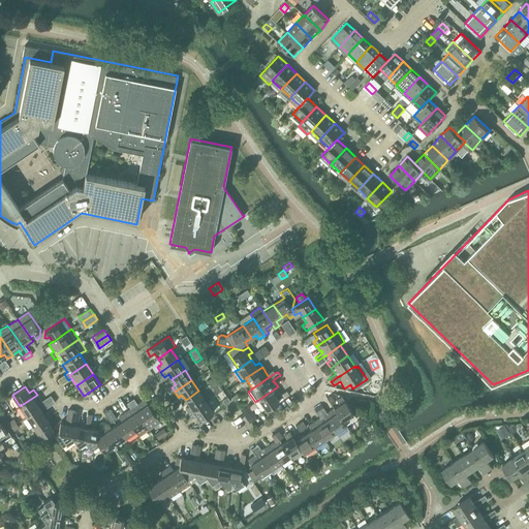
[(259,399),(259,400),(267,410),(279,401),(276,396),(280,393),(276,387),(259,399)]
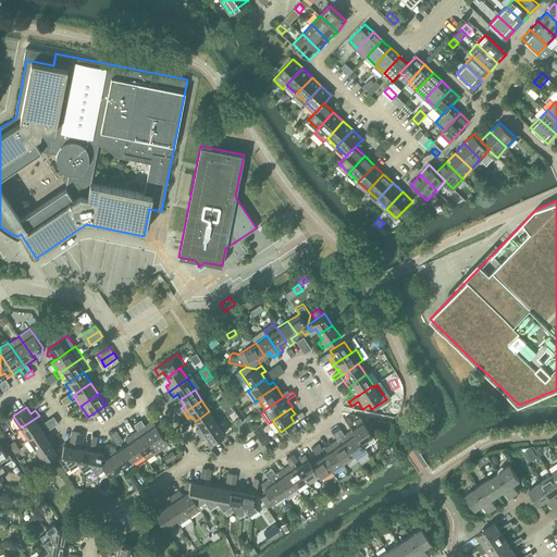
[(209,411),(196,421),(199,426),(195,430),(198,434),(217,422),(209,411)]
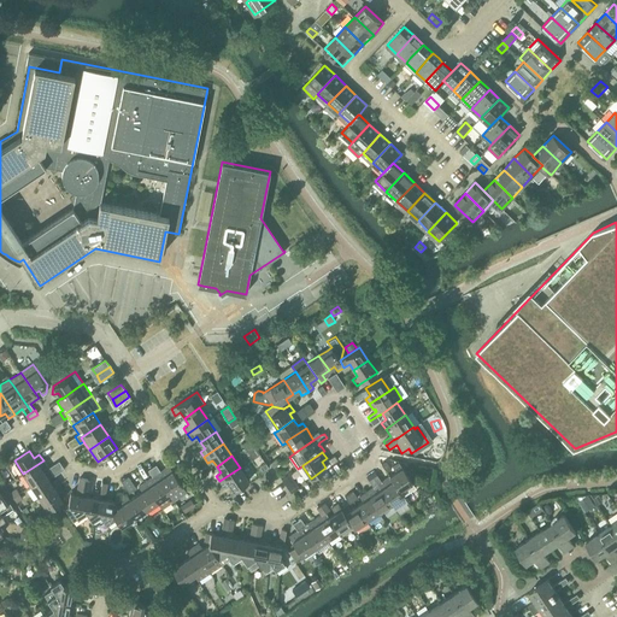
[(31,486),(46,475),(42,469),(47,466),(43,460),(23,474),(31,486)]
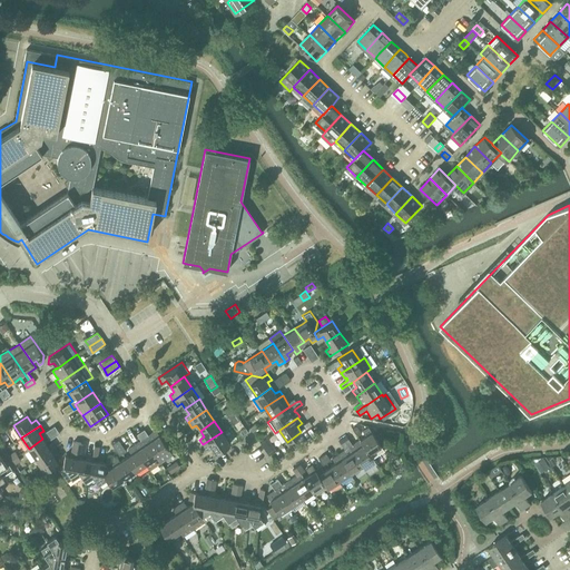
[(365,435),(360,440),(373,458),(384,450),(369,428),(363,431),(365,435)]
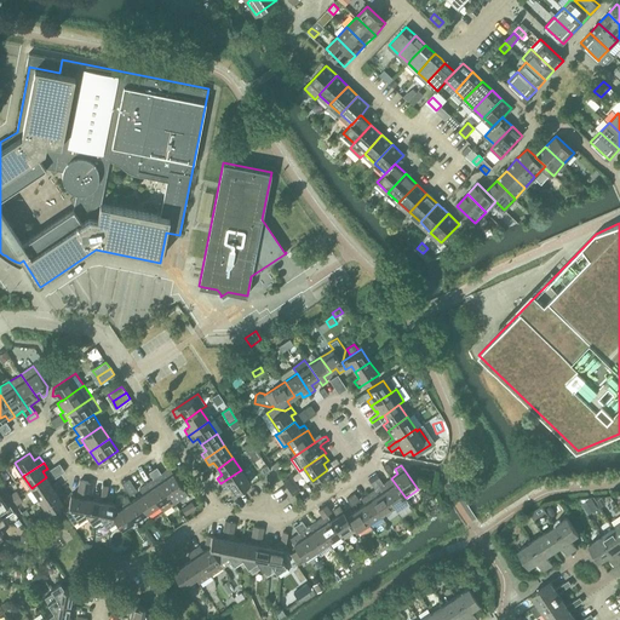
[(164,472),(158,476),(174,503),(188,494),(170,468),(164,472)]
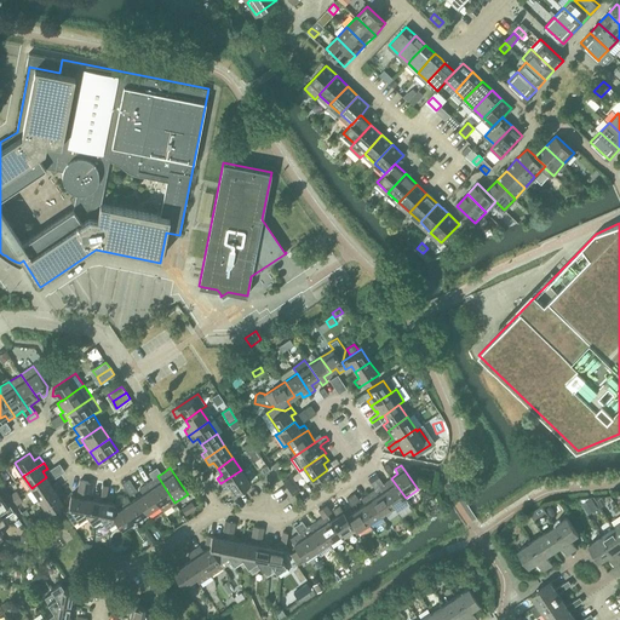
[(241,470),(220,483),(225,491),(230,487),(235,493),(250,483),(241,470)]
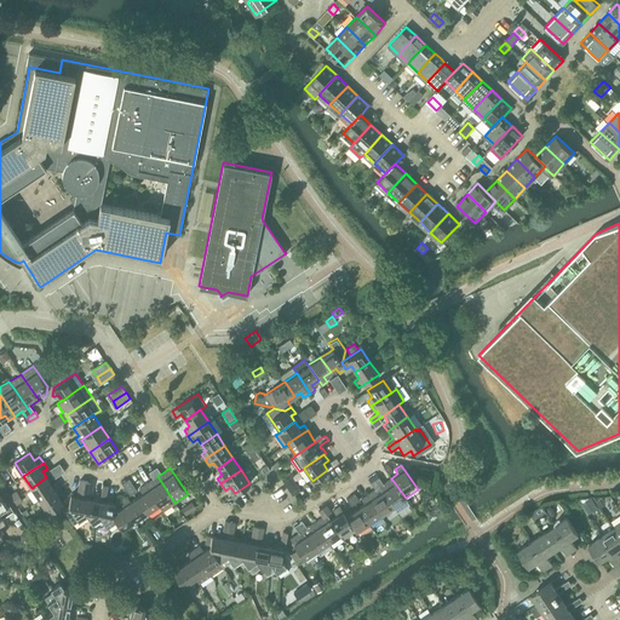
[(377,474),(373,476),(379,487),(392,506),(397,512),(409,504),(406,498),(391,478),(383,484),(377,474)]
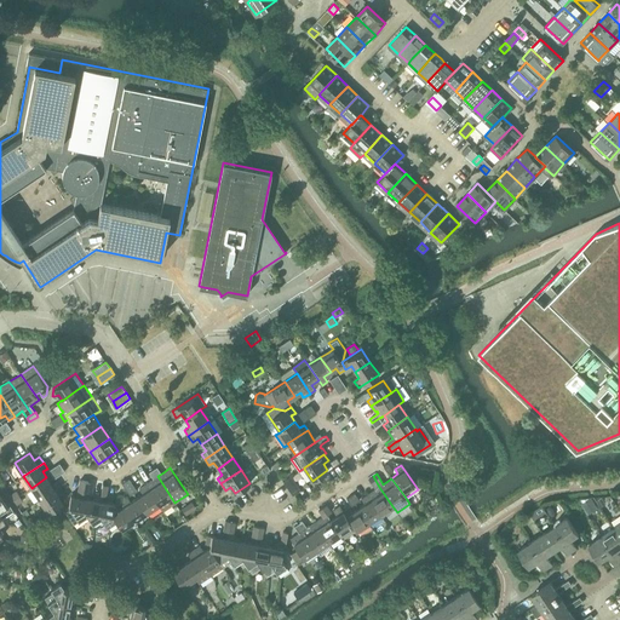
[(153,480),(145,484),(159,504),(162,510),(174,503),(158,476),(153,480)]
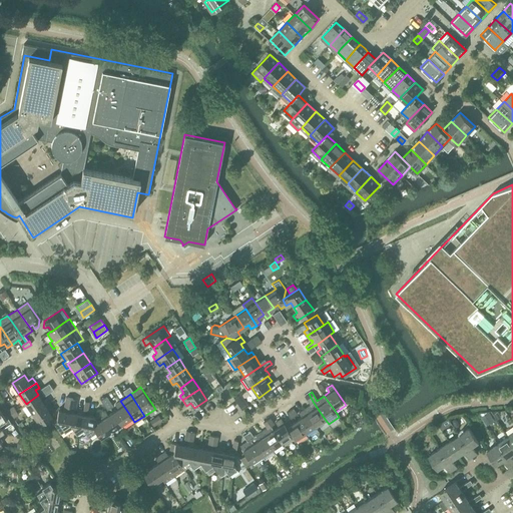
[(309,394),(305,397),(311,405),(314,403),(309,394)]
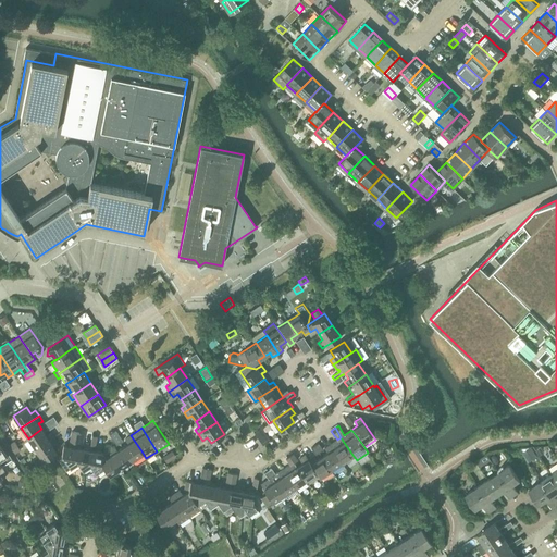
[(41,429),(28,438),(35,448),(49,440),(49,441),(53,437),(50,432),(46,435),(41,429)]
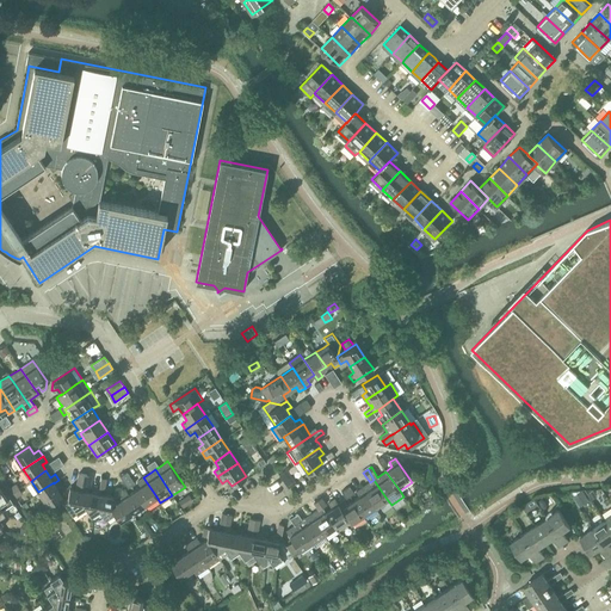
[(85,485),(87,475),(79,473),(75,489),(69,488),(67,499),(69,501),(65,505),(72,517),(85,508),(86,507),(82,501),(84,491),(85,485)]
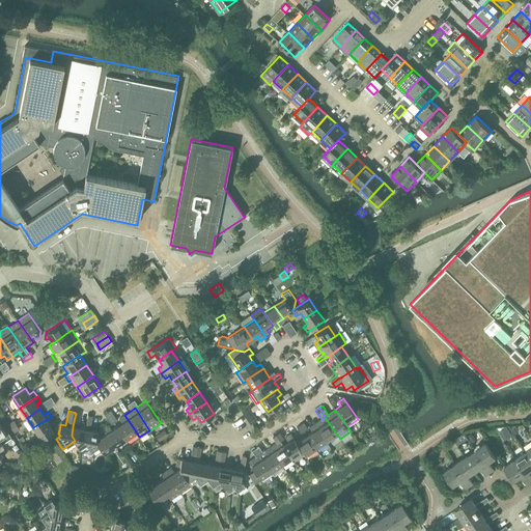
[(117,426),(126,439),(136,431),(124,415),(119,418),(121,422),(117,426)]
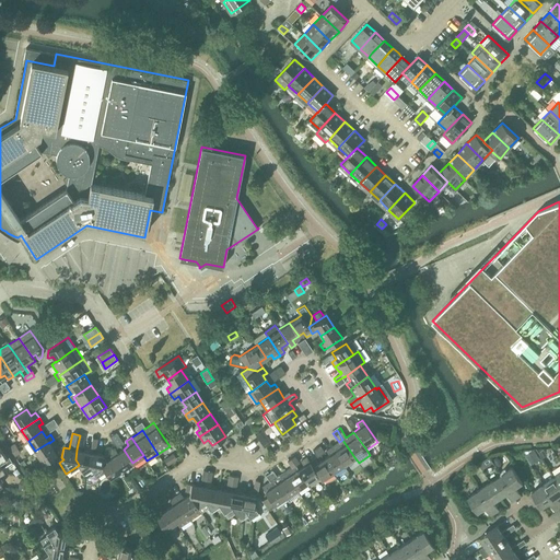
[(339,442),(331,446),(343,465),(354,457),(342,440),(339,442)]
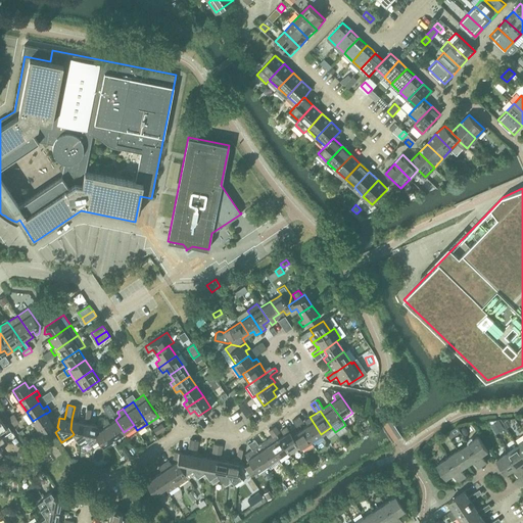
[(33,421),(40,432),(53,424),(54,417),(52,417),(49,419),(46,413),(33,421)]
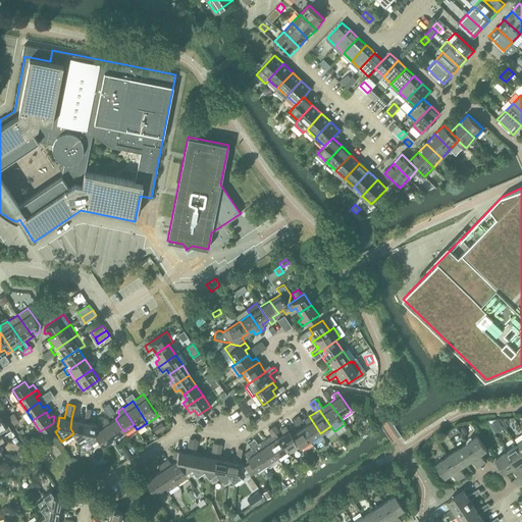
[(320,433),(309,416),(304,420),(307,424),(302,427),(310,440),(320,433)]
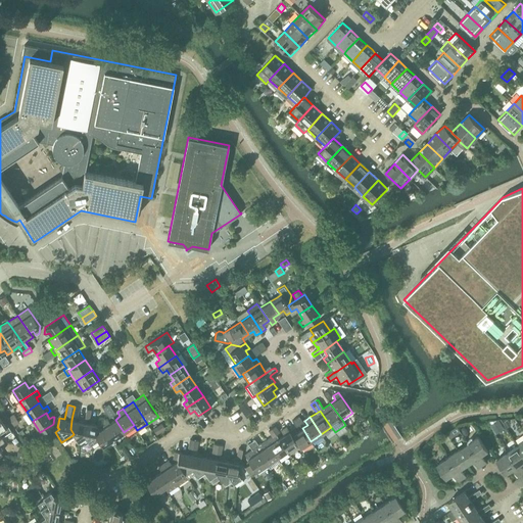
[(6,428),(0,418),(0,434),(3,439),(12,433),(8,426),(6,428)]
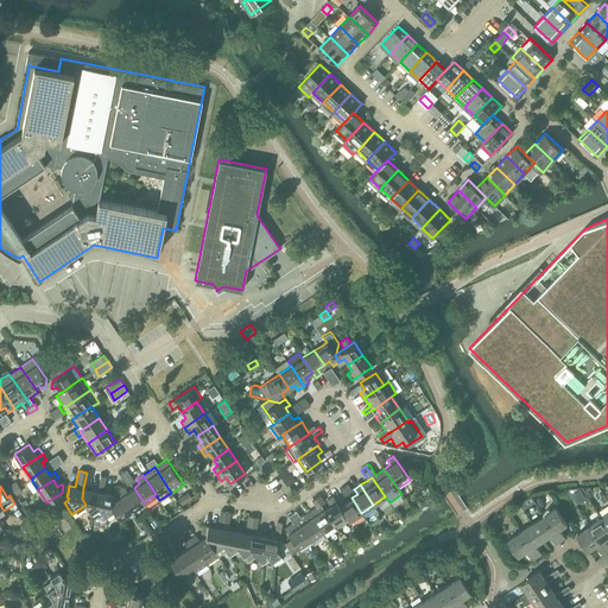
[(125,487),(118,492),(121,496),(122,495),(132,511),(144,502),(134,488),(127,492),(125,487)]
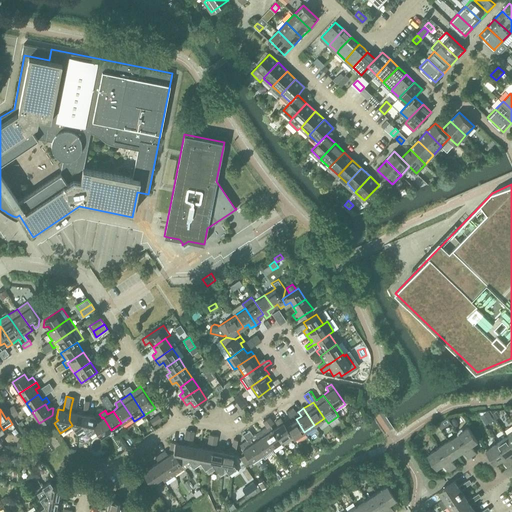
[(487,410),(479,415),(486,424),(493,419),(487,410)]
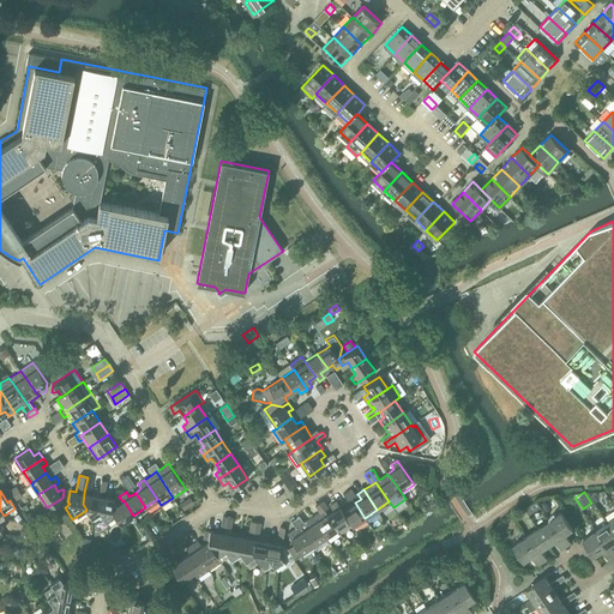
[(97,507),(98,497),(84,493),(83,504),(86,510),(85,511),(91,519),(100,513),(101,512),(97,507)]
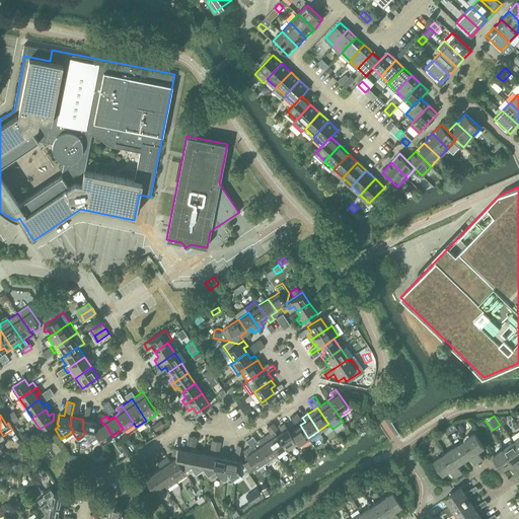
[(95,422),(83,420),(82,429),(85,433),(84,434),(89,441),(97,436),(93,431),(95,424),(95,422)]
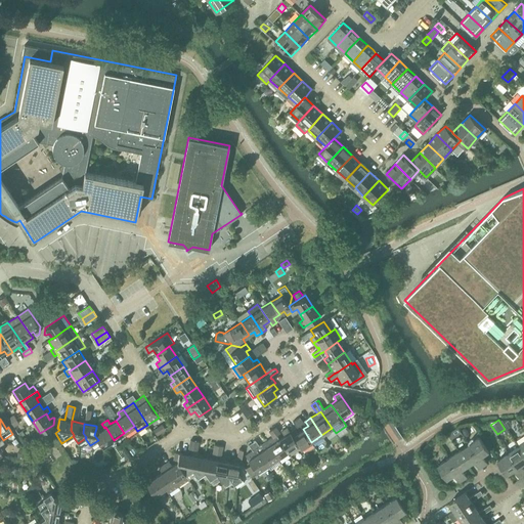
[(99,431),(98,428),(96,428),(94,435),(98,440),(102,447),(114,440),(105,427),(99,431)]
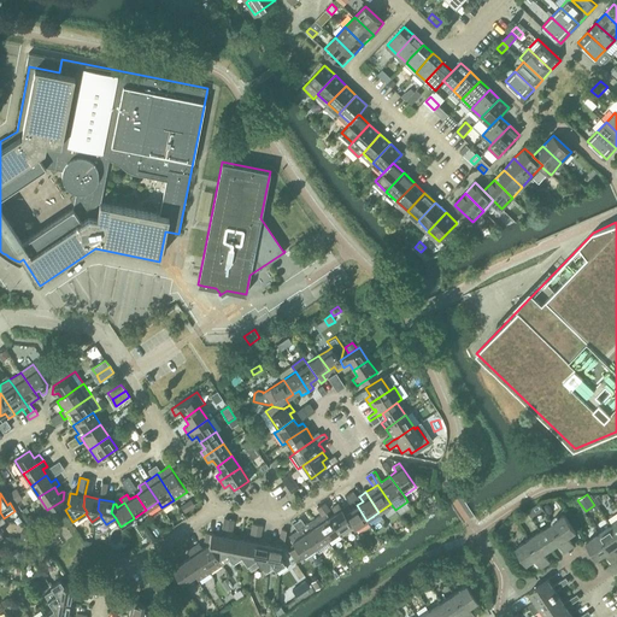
[(334,512),(328,517),(339,532),(351,524),(351,523),(340,509),(341,509),(338,504),(331,507),(334,512)]
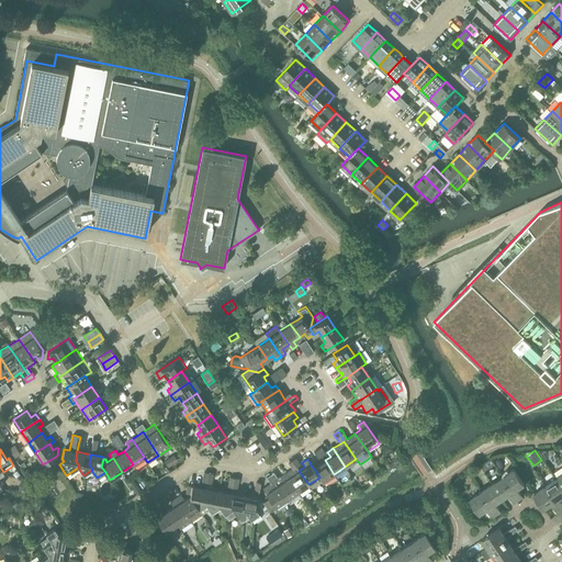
[(311,463),(310,463),(319,476),(319,478),(323,482),(325,481),(334,474),(325,460),(319,464),(316,460),(311,463)]
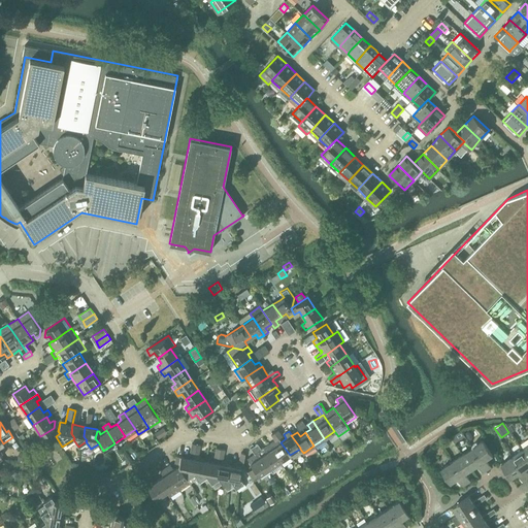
[(457,434),(453,437),(456,443),(461,439),(457,434)]
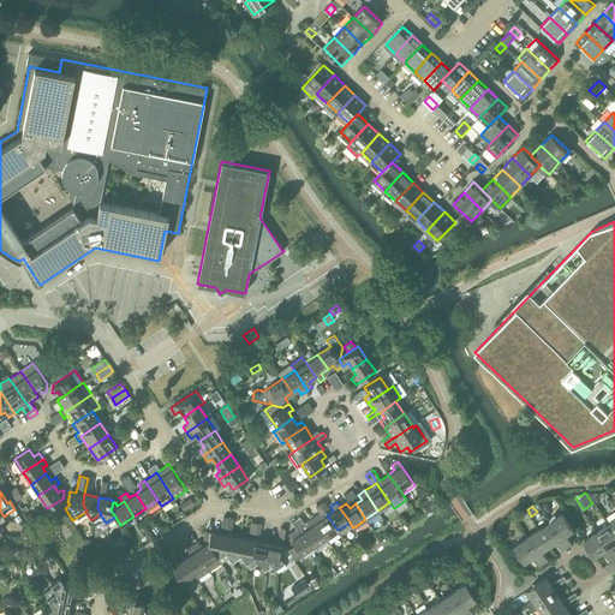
[(550,521),(568,547),(572,544),(566,535),(574,530),(563,513),(550,521)]
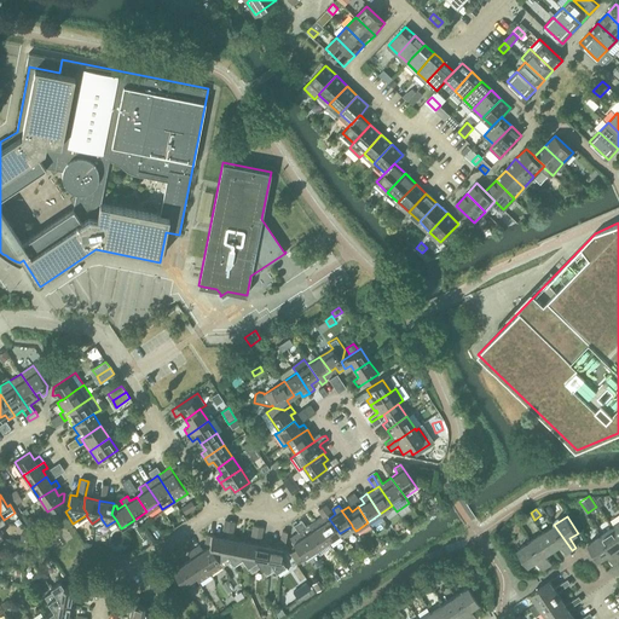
[(314,521),(328,542),(340,533),(329,519),(323,522),(320,518),(314,521)]
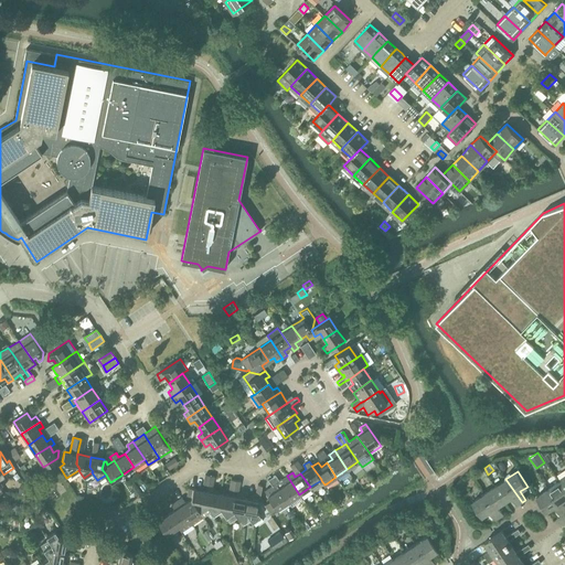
[(279,481),(276,483),(288,502),(291,507),(302,499),(299,494),(287,476),(279,481)]
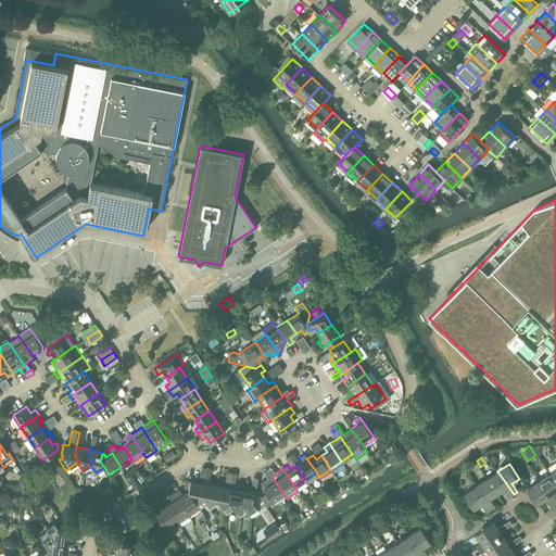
[(514,494),(497,471),(487,479),(497,493),(504,489),(509,497),(514,494)]
